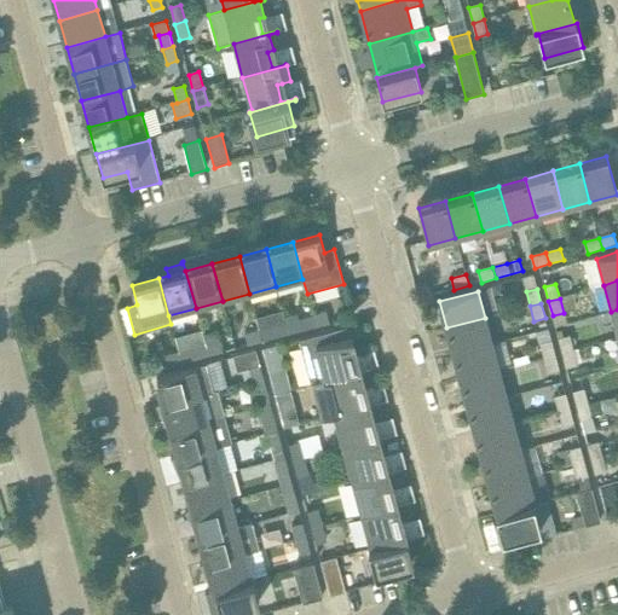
[(327,313),(312,318),(316,328),(329,324),(327,313)]
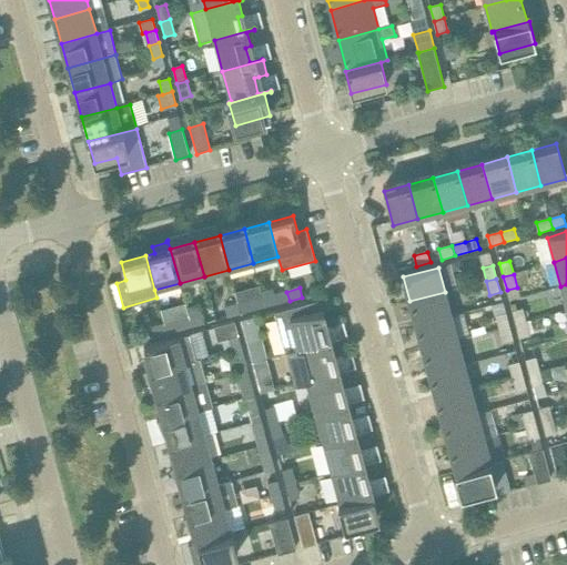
[(290,301),(286,292),(274,295),(273,291),(261,294),(265,308),(290,301)]
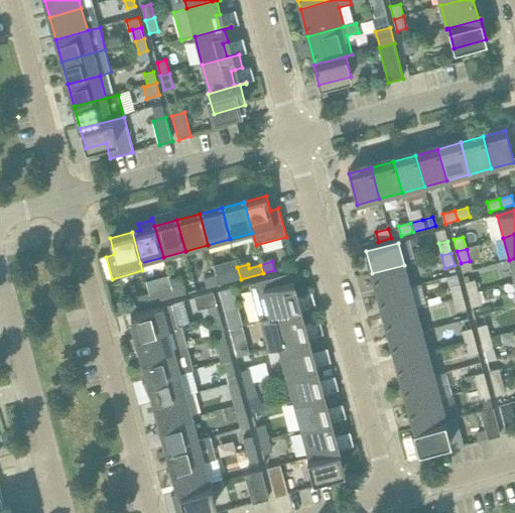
[(410,287),(404,265),(372,273),(378,295),(410,287)]
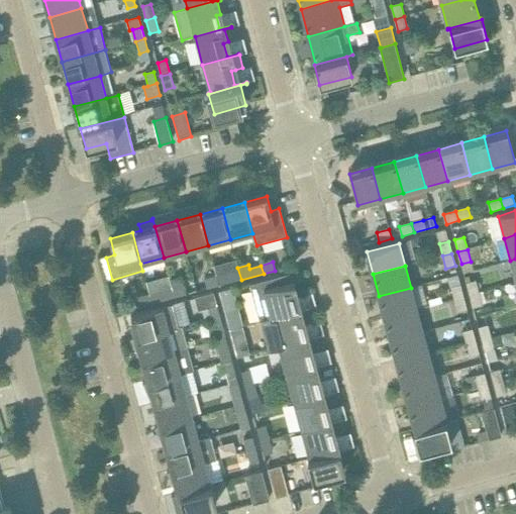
[(228,274),(216,277),(219,286),(230,283),(228,274)]
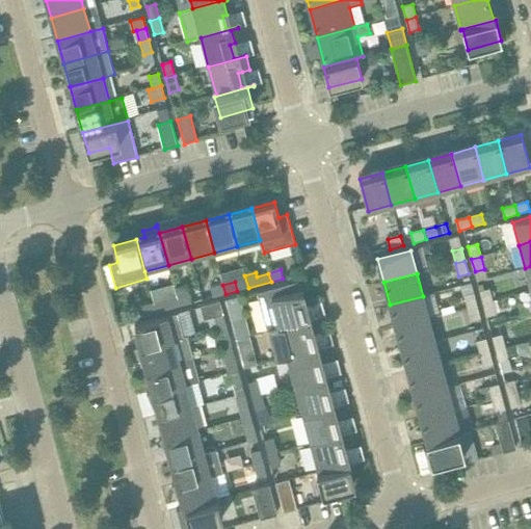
[(257,293),(267,331),(267,332),(317,318),(317,317),(304,320),(301,308),(306,306),(299,282),(257,293)]
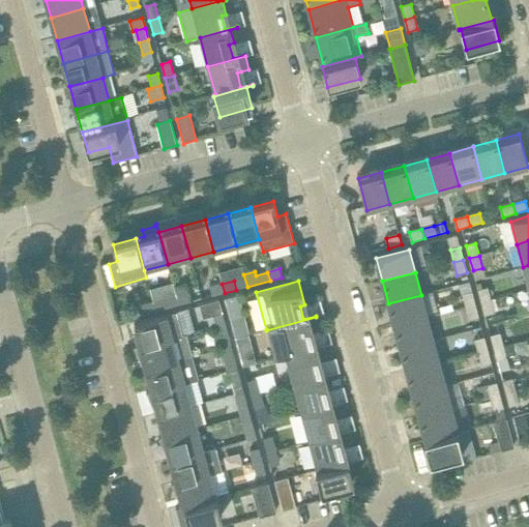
[(225,293),(222,284),(210,287),(212,296),(225,293)]
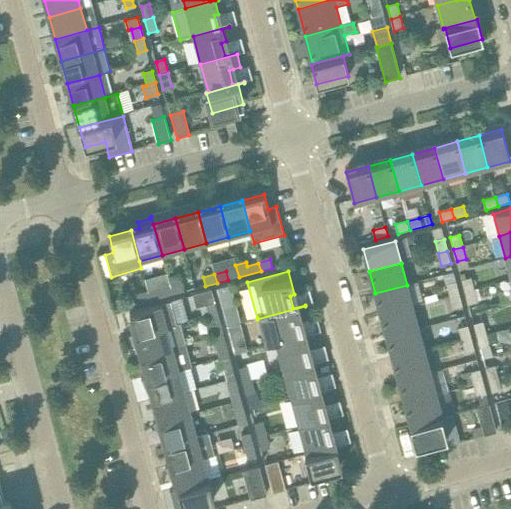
[(462,281),(465,293),(474,291),(471,279),(462,281)]
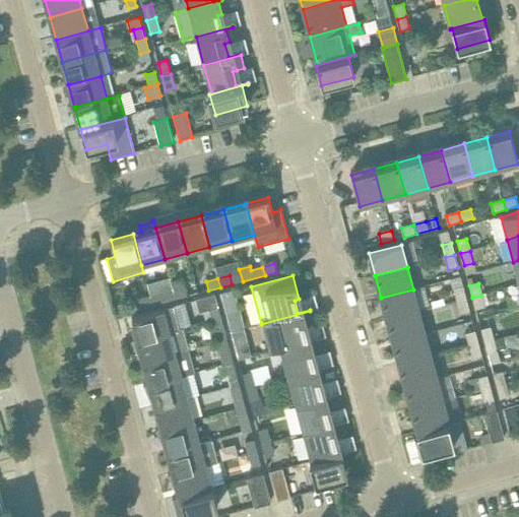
[(185,287),(173,291),(176,300),(187,297),(185,287)]
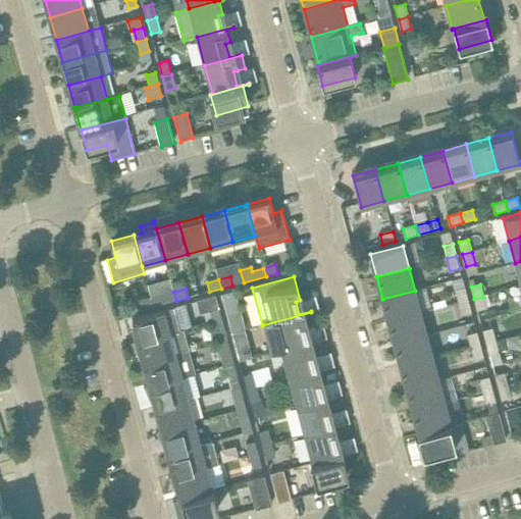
[(456,291),(459,303),(468,301),(465,289),(456,291)]
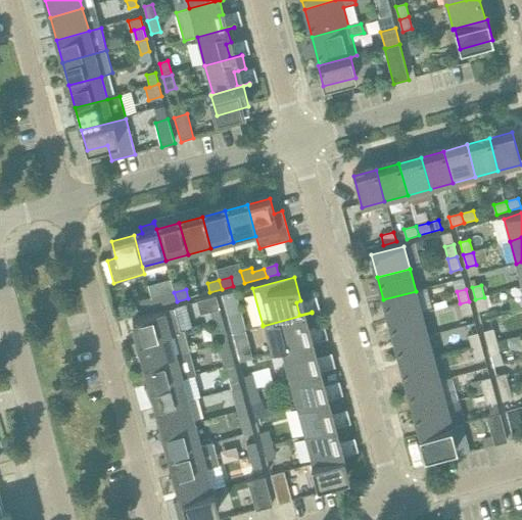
[(422,314),(416,291),(383,299),(389,322),(422,314)]
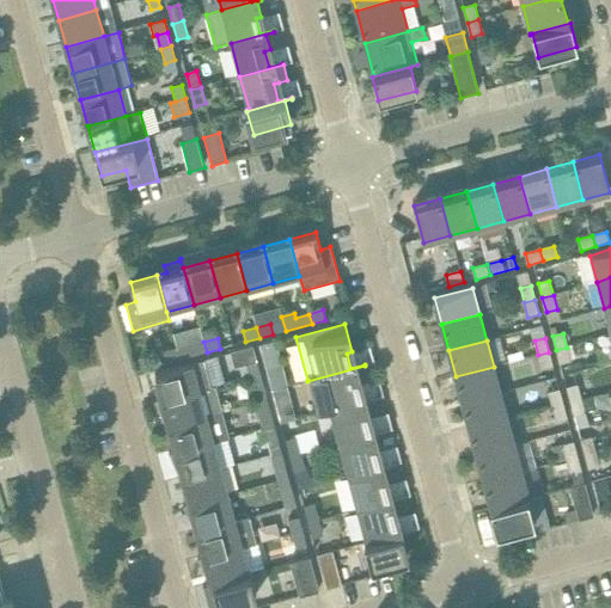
[(207,352),(203,342),(190,345),(193,356),(207,352)]
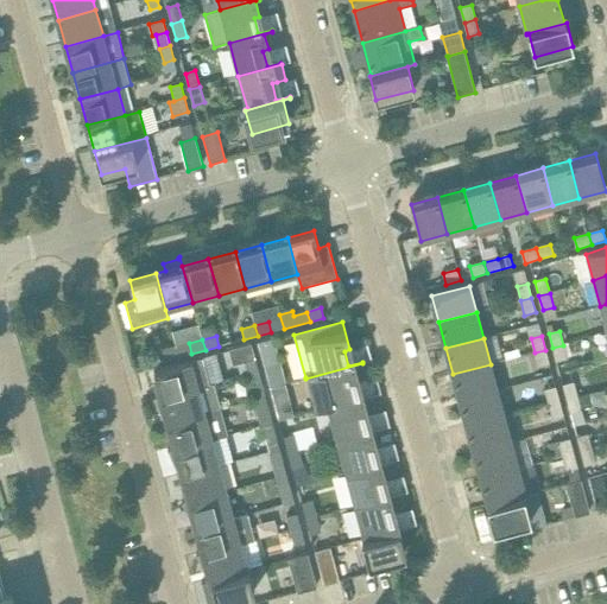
[(252,345),(229,351),(233,367),(245,363),(248,375),(259,372),(255,358),(252,345)]
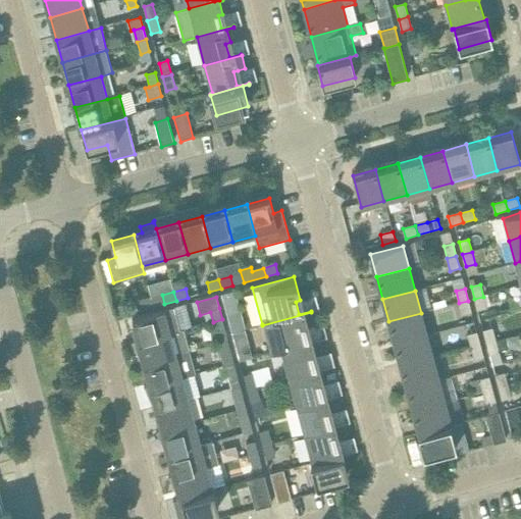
[(487,309),(483,297),(474,299),(478,311),(487,309)]
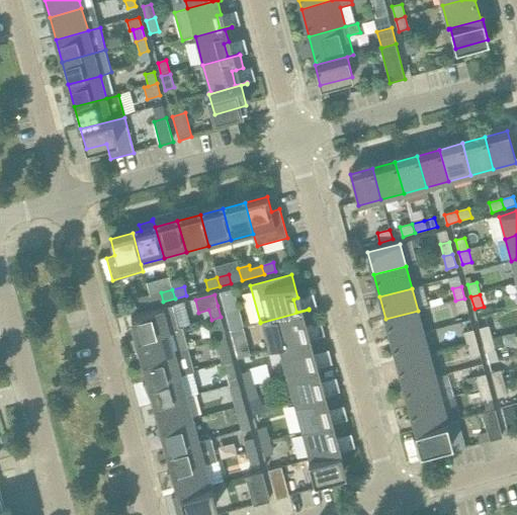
[(141,308),(153,305),(150,295),(139,298),(141,308)]
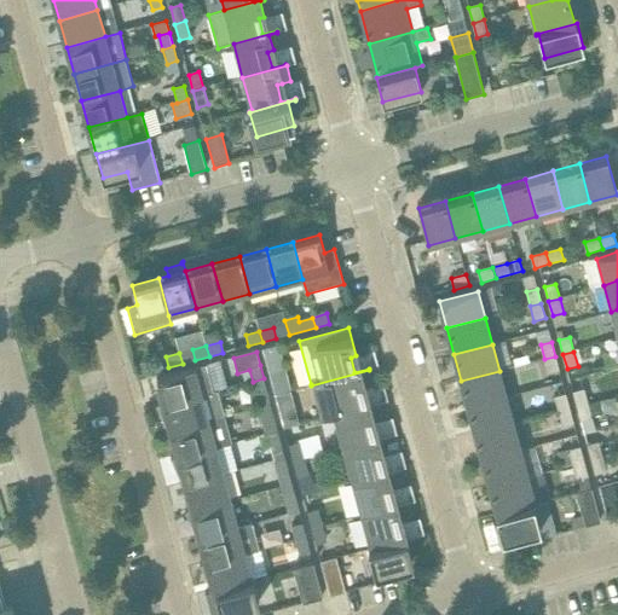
[(560,371),(555,357),(544,359),(548,375),(560,371)]
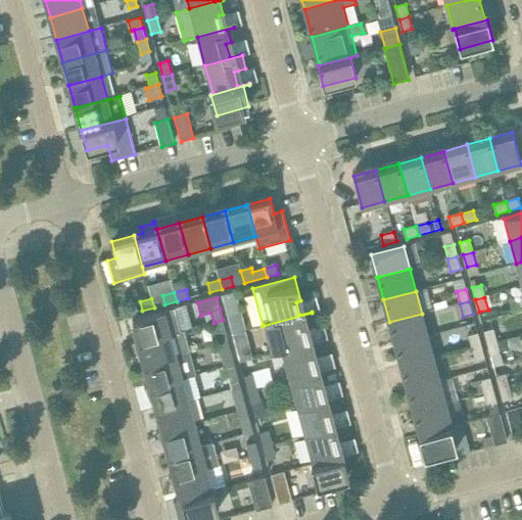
[(164,312),(133,320),(139,342),(139,343),(171,334),(181,332),(184,331),(193,328),(186,305),(175,309),(164,312)]
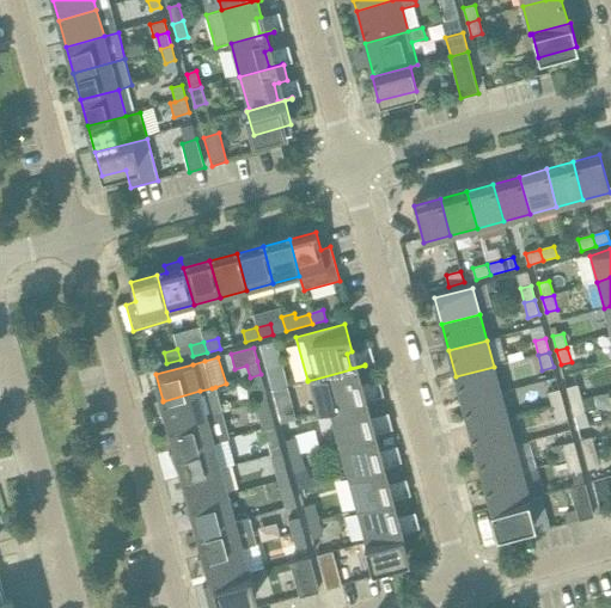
[(365,367),(365,366),(307,381),(317,415),(330,411),(373,399),(373,398),(360,401),(355,386),(361,385),(356,368),(365,367)]
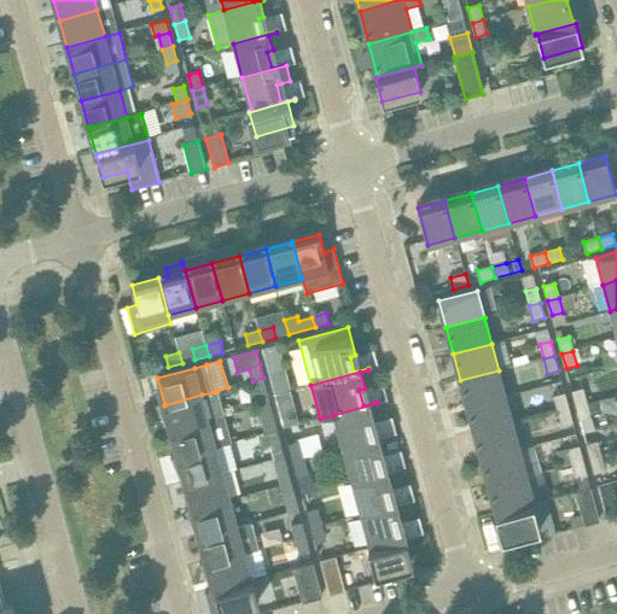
[(506,397),(499,370),(460,380),(467,407),(506,397)]
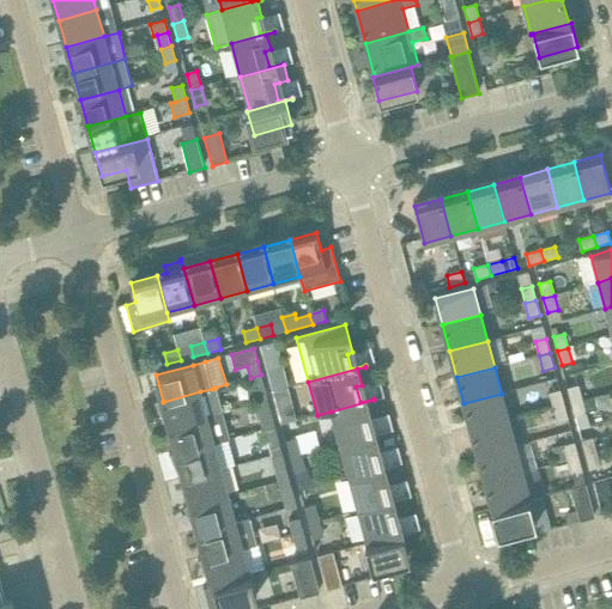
[(268,375),(273,391),(283,389),(279,372),(268,375)]
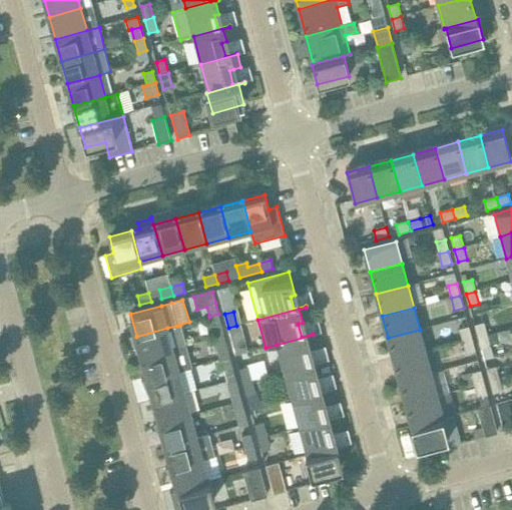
[(221,326),(218,314),(209,317),(212,328),(221,326)]
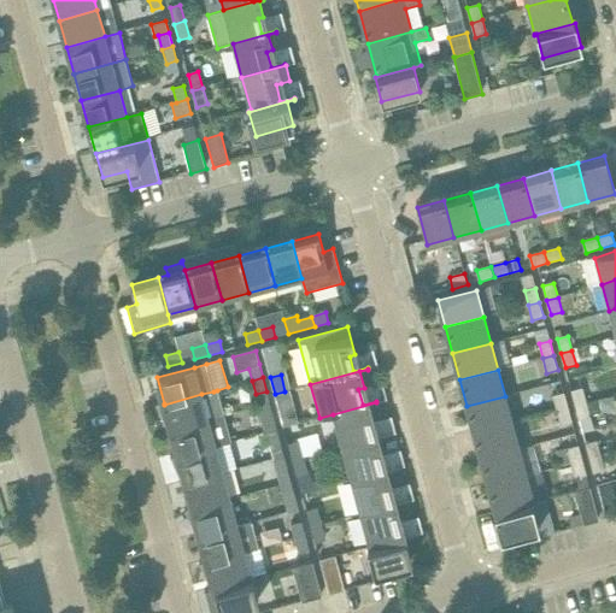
[(572,392),(575,406),(586,404),(582,389),(572,392)]
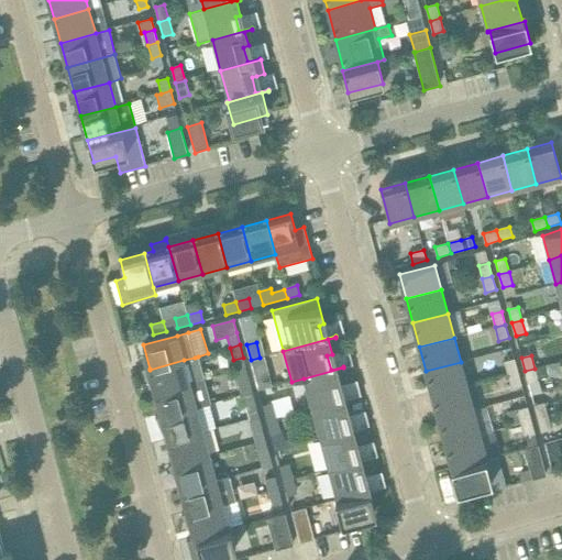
[(150,369),(142,371),(151,388),(154,387),(156,394),(205,381),(198,357),(195,358),(184,360),(150,370),(150,369)]
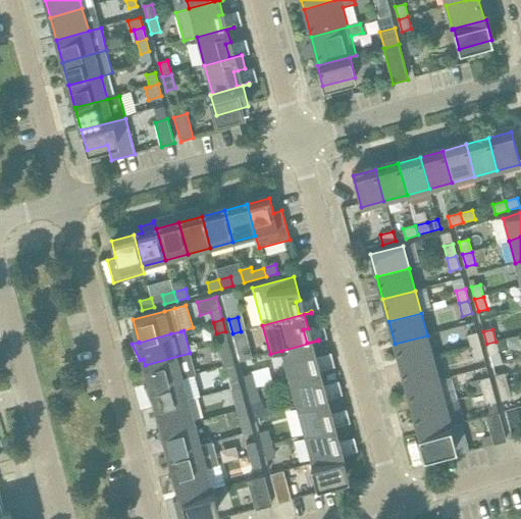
[(245,345),(241,331),(232,333),(236,348),(245,345)]
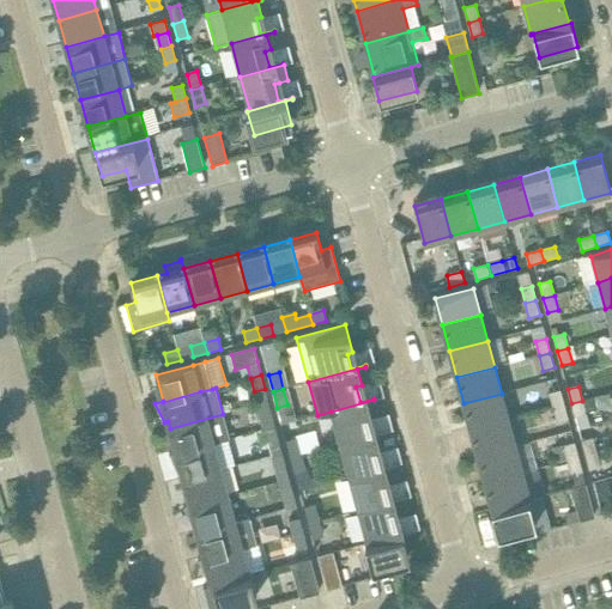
[(550,394),(553,408),(564,406),(561,391),(550,394)]
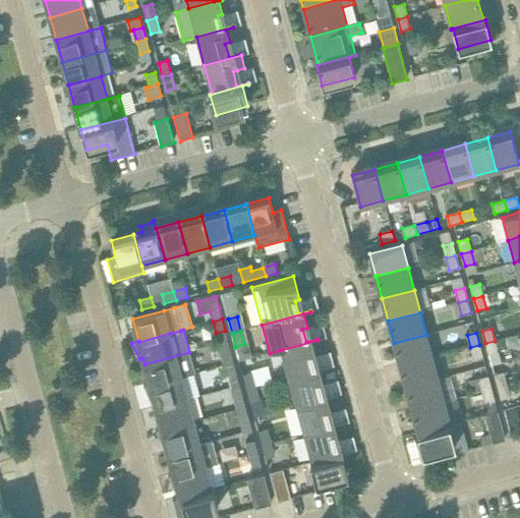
[(432,357),(426,335),(394,343),(400,365),(432,357)]
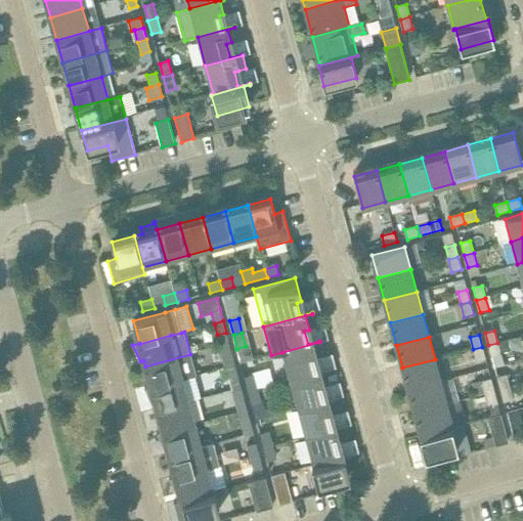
[(320,342),(319,342),(282,352),(291,380),(328,371),(328,370),(315,373),(312,359),(317,358),(313,344),(320,342)]
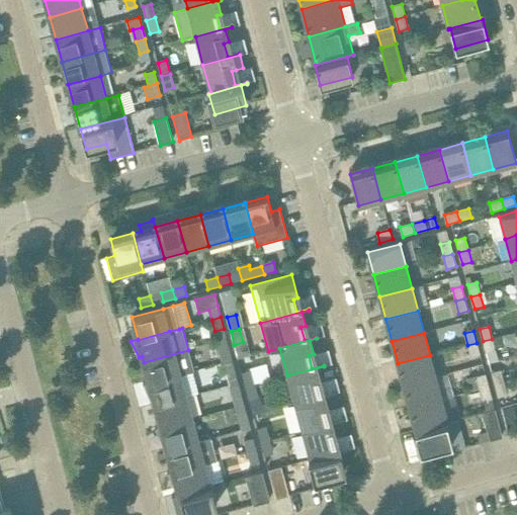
[(496,351),(492,339),(483,341),(486,353),(496,351)]
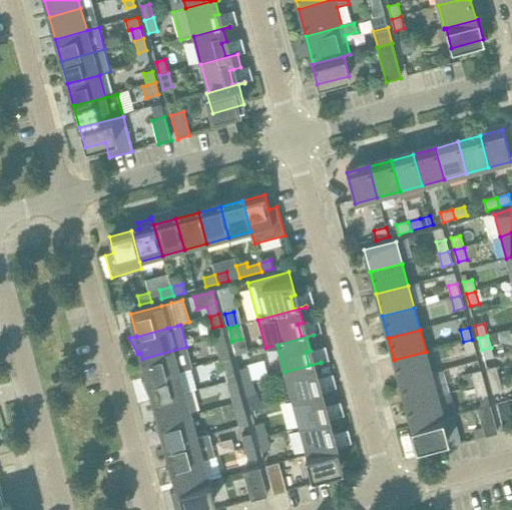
[(476,352),(472,340),(463,342),(466,355),(476,352)]
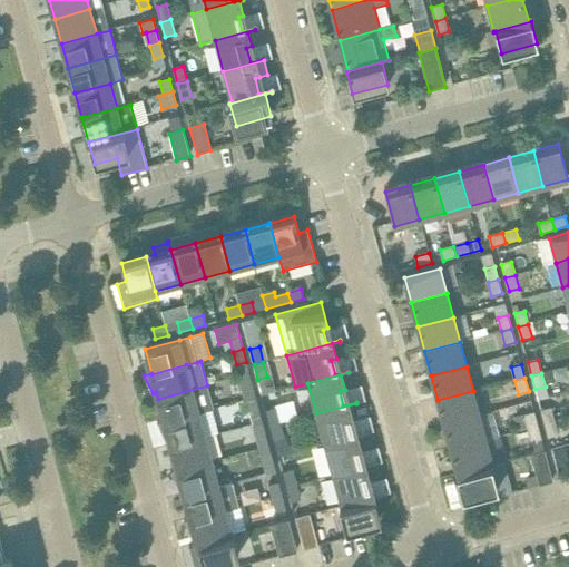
[(214,410),(207,385),(158,399),(165,422),(165,423),(199,413),(214,410)]
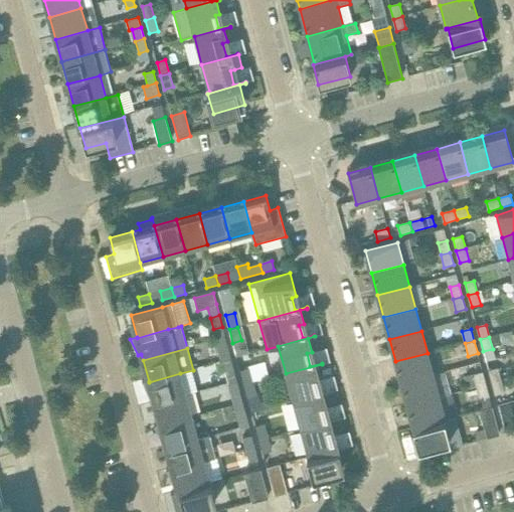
[(231,359),(228,348),(219,350),(222,362),(231,359)]
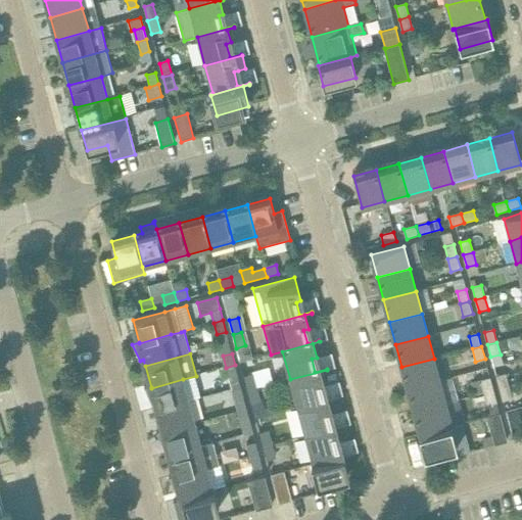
[(440,381),(434,359),(401,367),(408,389),(440,381)]
